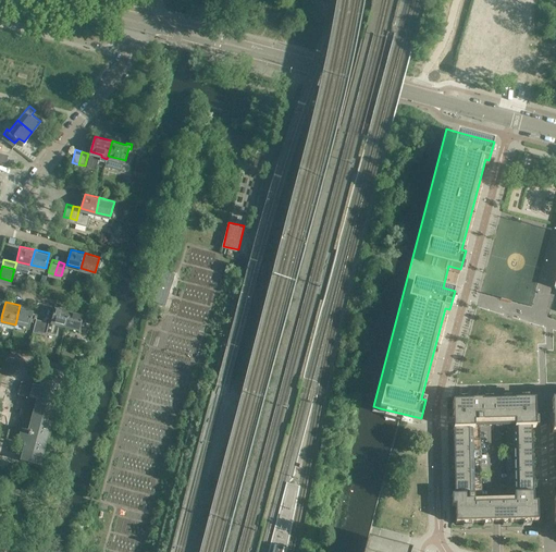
[(31,324),(33,314),(37,315),(38,310),(35,309),(20,305),(16,320),(31,324)]
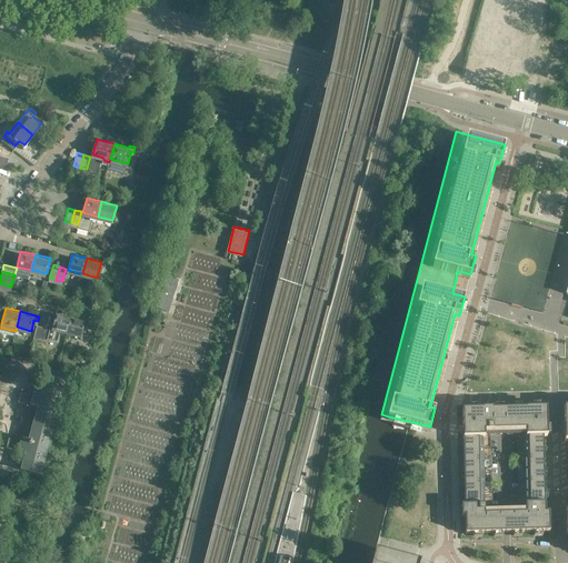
[(68,330),(71,315),(57,311),(52,327),(68,330)]
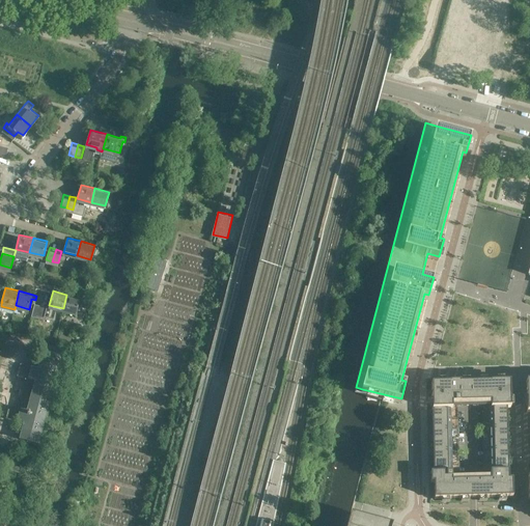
[(77,312),(81,298),(66,295),(63,308),(77,312)]
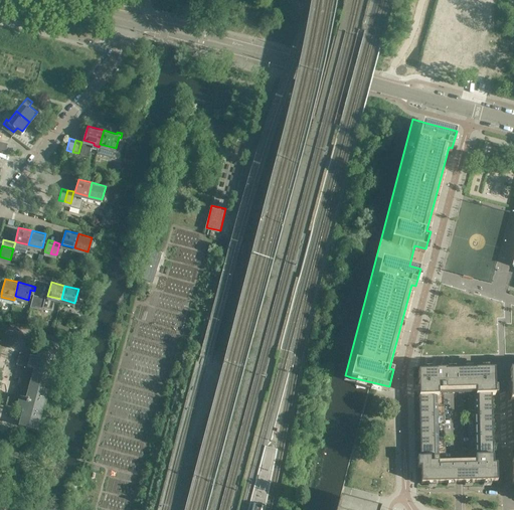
[(37,305),(40,293),(34,291),(31,303),(37,305)]
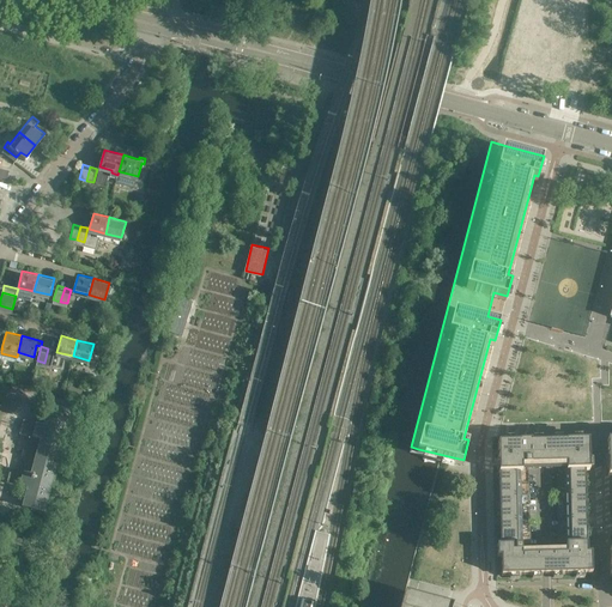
[(52,364),(55,351),(48,348),(44,363),(52,364)]
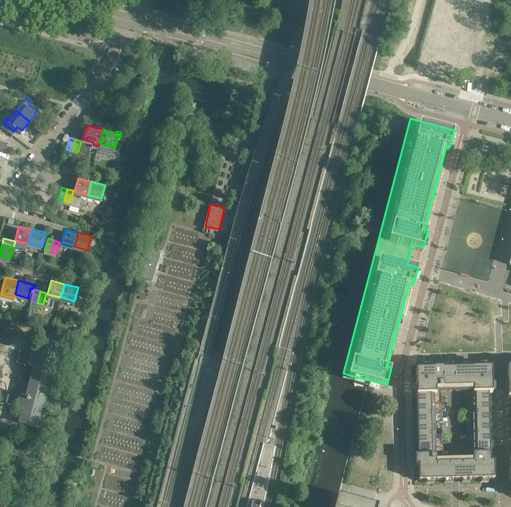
[(47,398),(55,367),(52,367),(59,341),(42,337),(38,352),(21,347),(18,358),(26,360),(18,390),(10,388),(7,399),(25,404),(21,419),(37,423),(44,397),(47,398)]
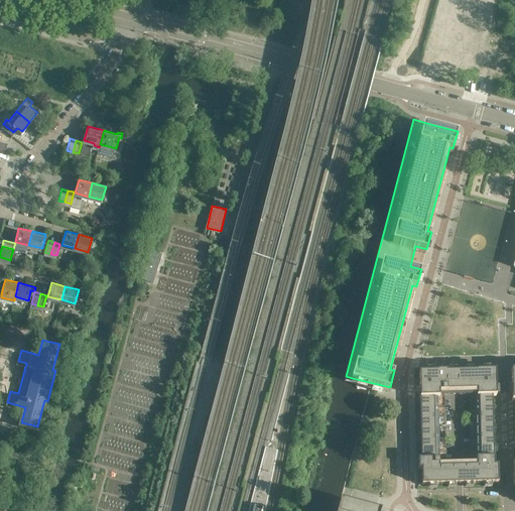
[(496,365),(419,367),(420,392),(437,392),(439,391),(439,386),(477,385),(477,391),(493,390),(496,390),(496,365)]
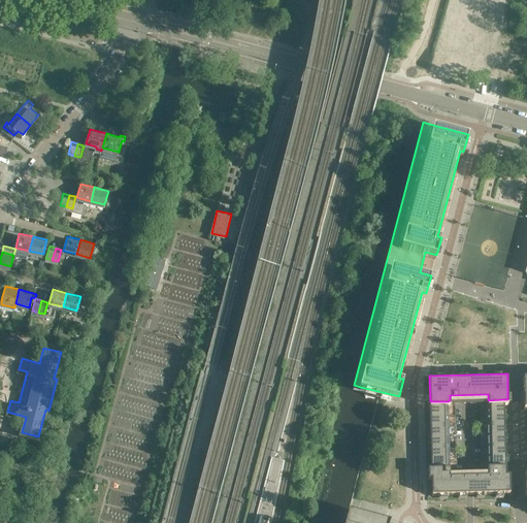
[(488,400),(486,400),(486,411),(504,411),(504,399),(488,400)]
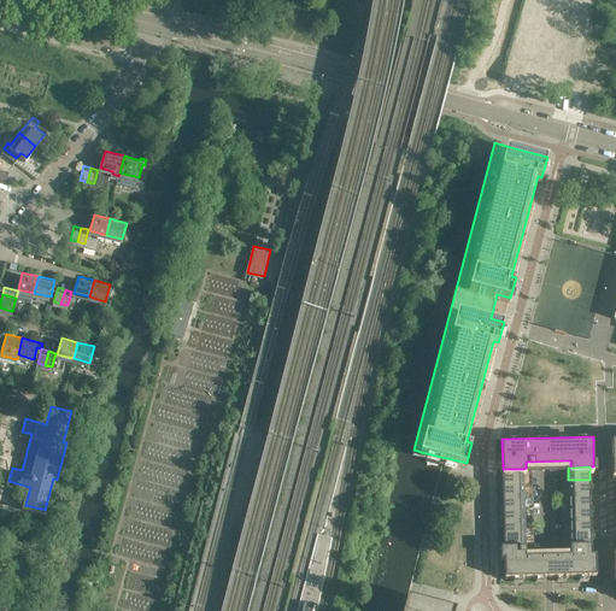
[(523,469),(503,469),(503,481),(524,481),(523,469)]
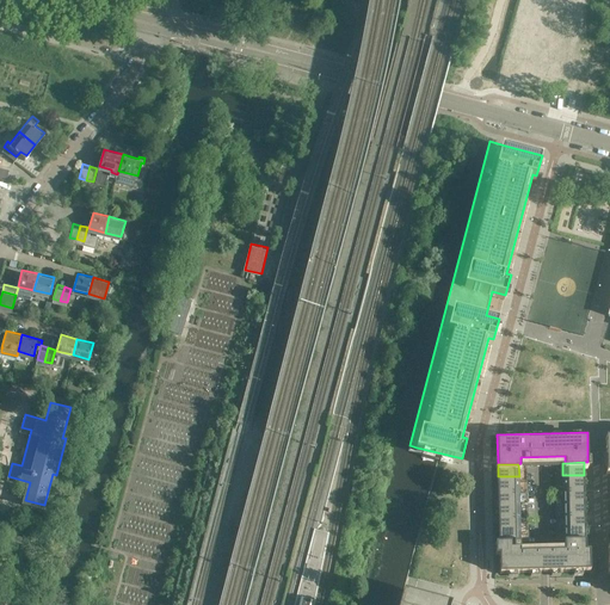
[(584,475),(562,475),(564,487),(584,487),(584,475)]
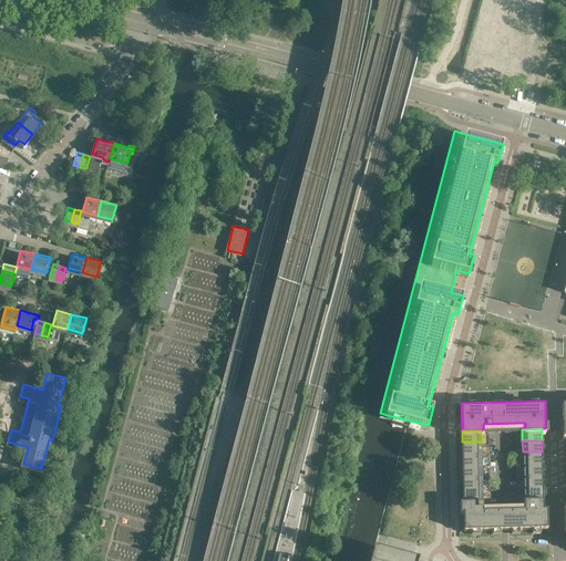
[(482,442),(462,442),(462,453),(482,453),(482,442)]
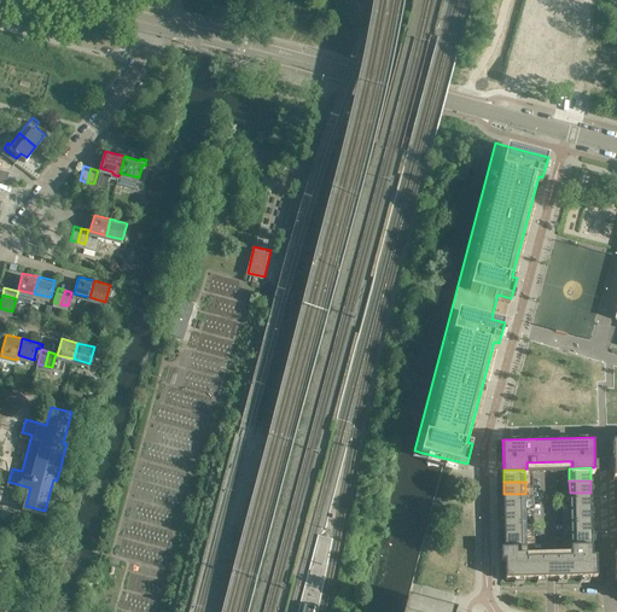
[(591,493),(570,493),(570,505),(591,505),(591,493)]
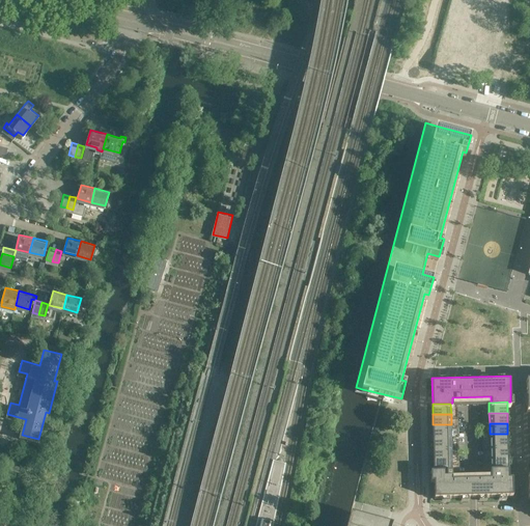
[(451,424),(433,424),(434,435),(451,435),(451,424)]
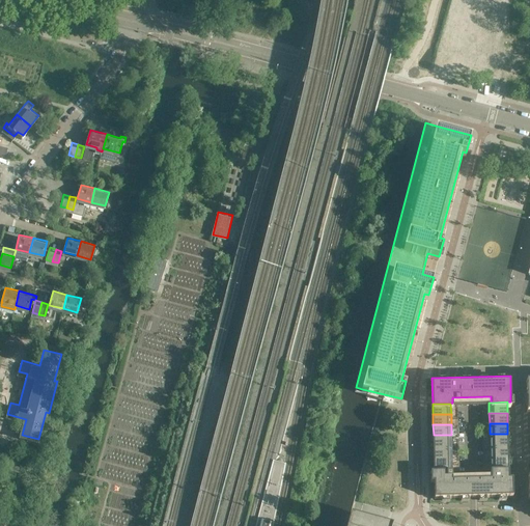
[(507,434),(490,434),(490,445),(508,444),(507,434)]
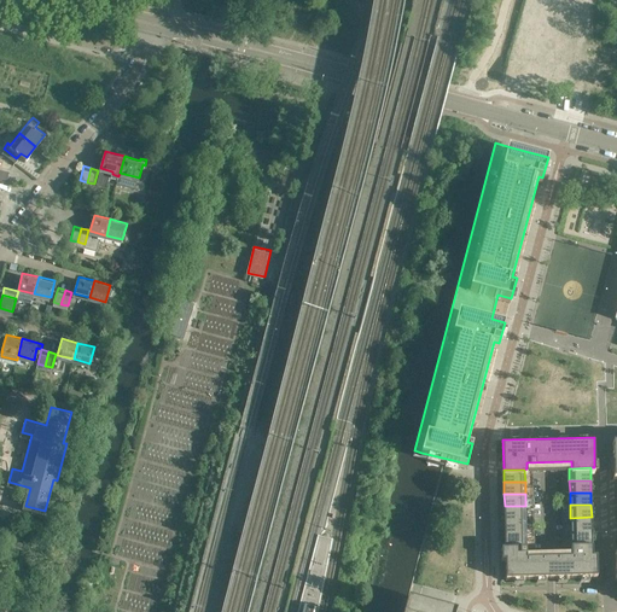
[(525,506),(505,506),(505,519),(525,518),(525,506)]
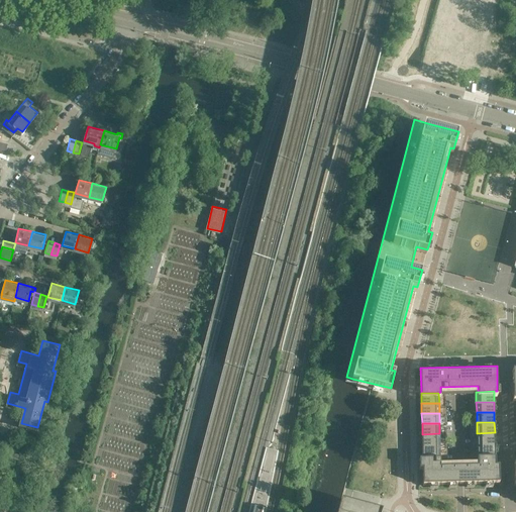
[(495,432),(477,433),(477,443),(495,442),(495,432)]
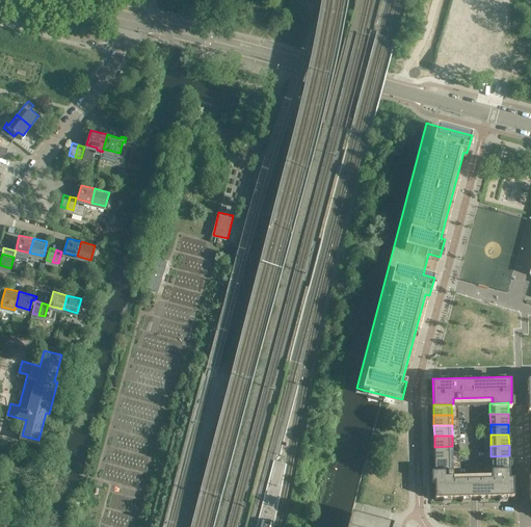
[(452,446),(434,447),(434,457),(453,456),(452,446)]
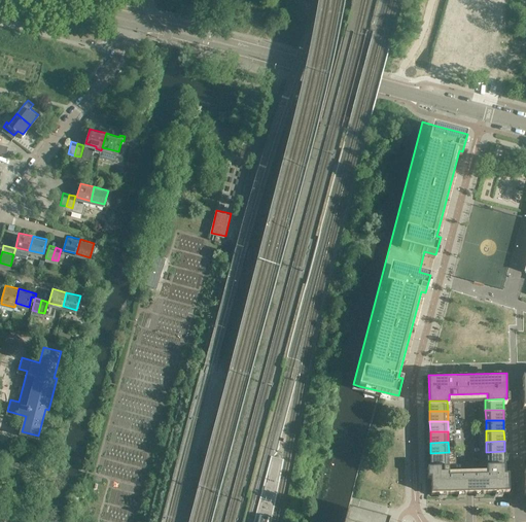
[(504,451),(486,452),(487,462),(504,462),(504,451)]
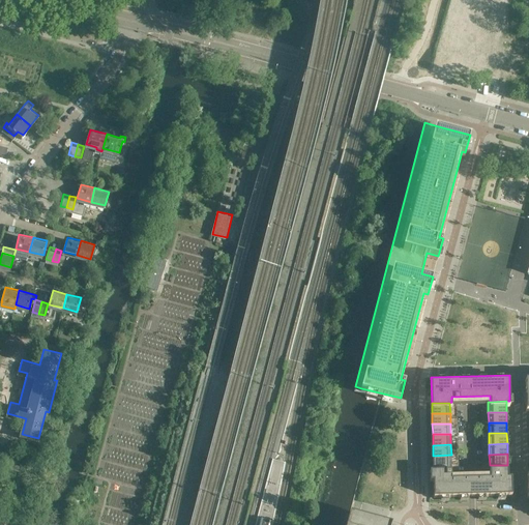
[(451,455),(433,456),(433,466),(451,466),(451,455)]
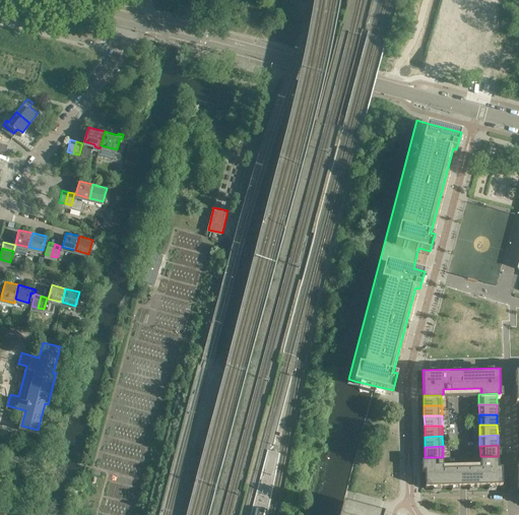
[(425,457),(426,484),(502,481),(502,463),(498,464),(498,456),(480,456),(480,464),(443,465),(443,457),(425,457)]
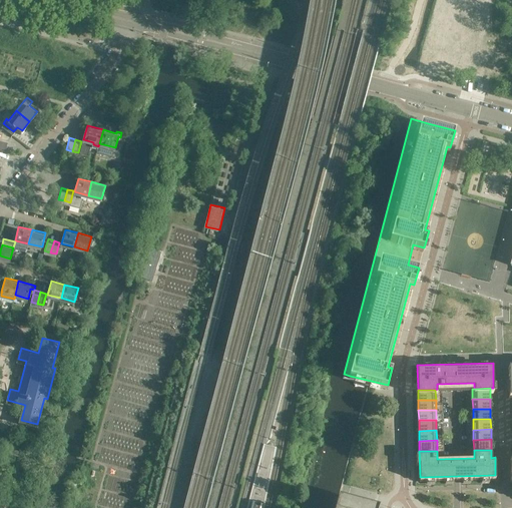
[(378,507),(380,504),(339,493),(338,500),(335,507),(378,507)]
